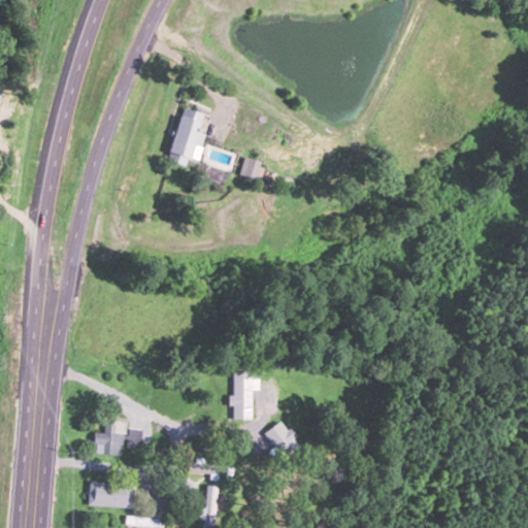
[(163,160),(189,166),(197,132),(194,131),(198,111),(177,106),(163,160)]
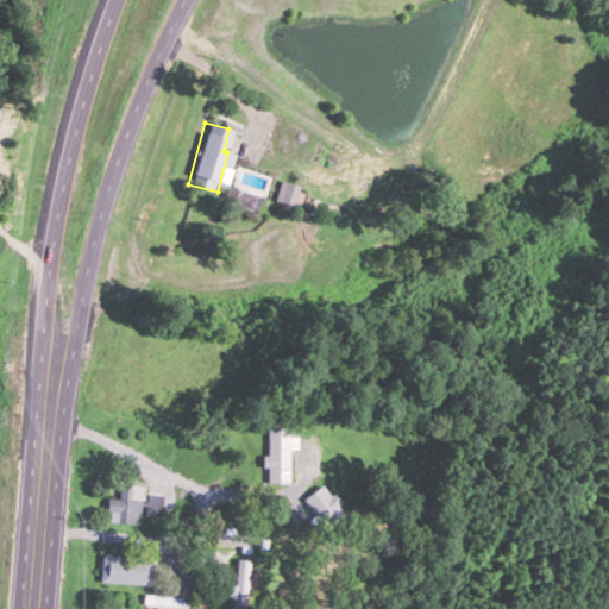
[(295,186),(281,180),(272,199),(288,205),(295,186)]
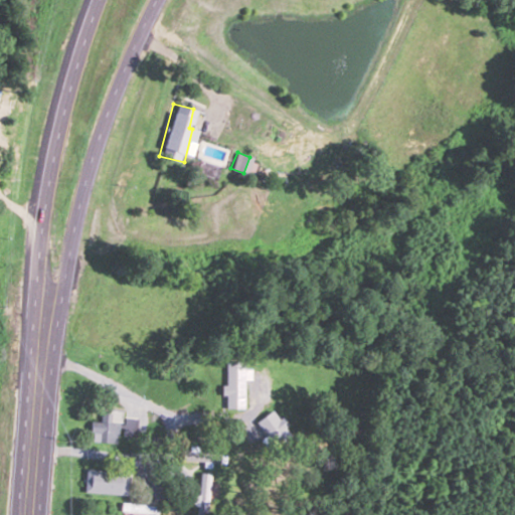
[(91,420),(90,442),(118,443),(118,435),(137,436),(138,418),(123,417),(123,422),(110,421),(110,412),(101,412),(101,420),(91,420)]
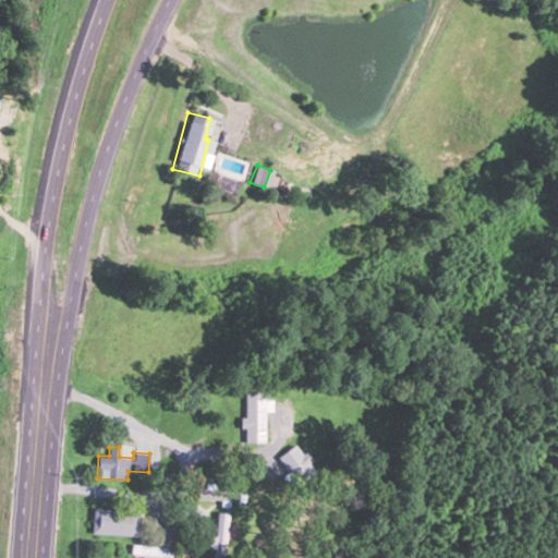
[(92,533),(138,534),(140,510),(92,509),(92,533)]
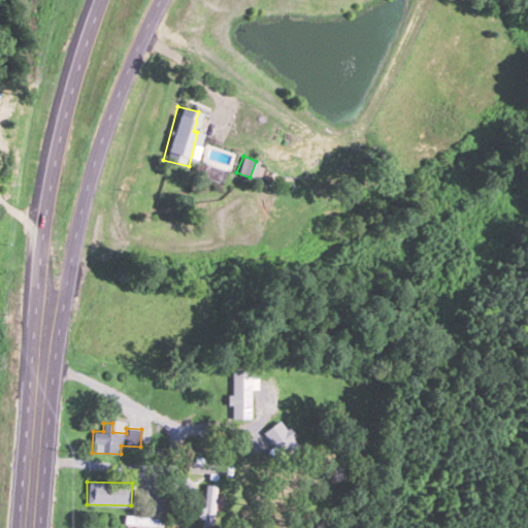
[(124,523),(133,524),(134,516),(125,516),(124,523)]
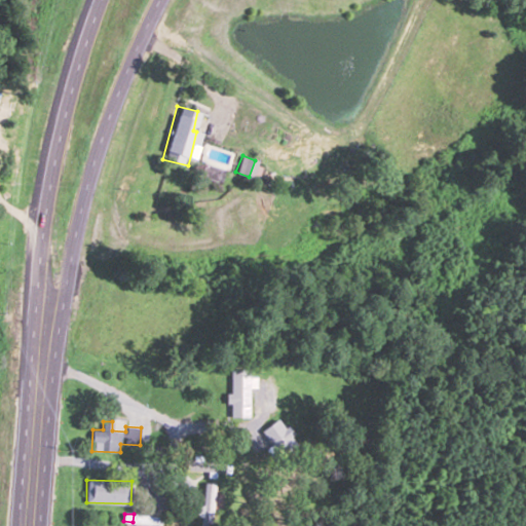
[(160,525),(160,516),(142,516),(142,525),(160,525)]
